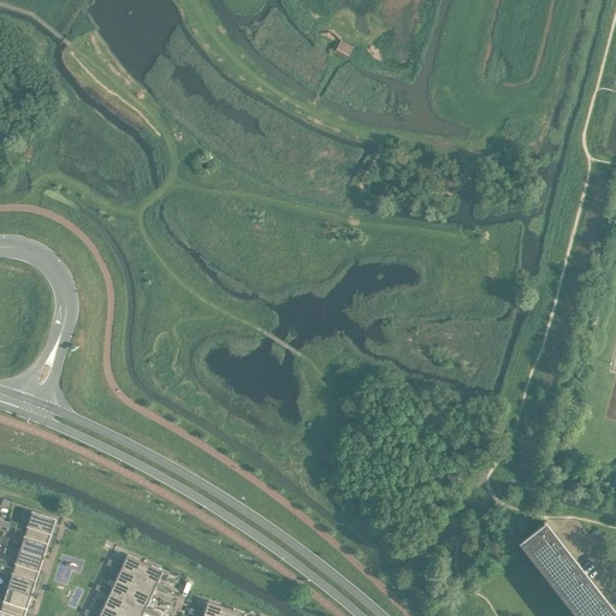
[(341,40),(333,53),(341,57),(347,60),(354,47),(341,40)]
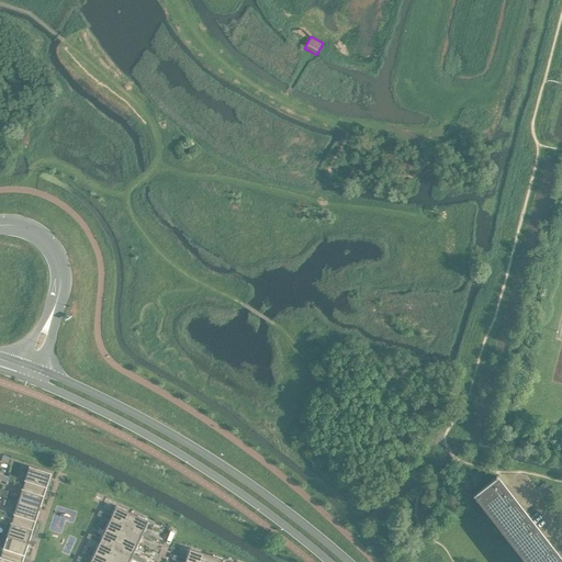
[(51,473),(30,467),(25,480),(35,483),(32,493),(43,496),(51,473)]
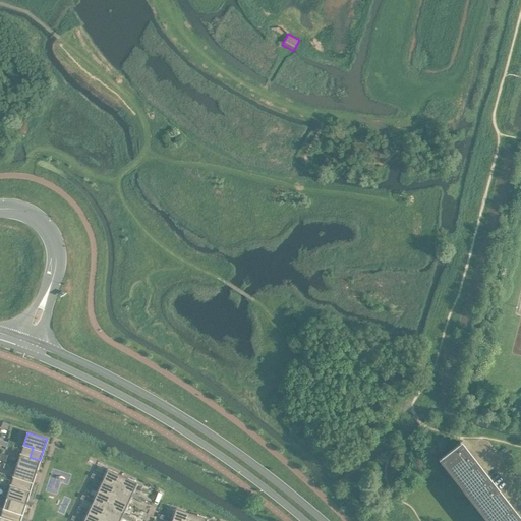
[(518,520),(459,444),(441,458),(489,520),(518,520)]
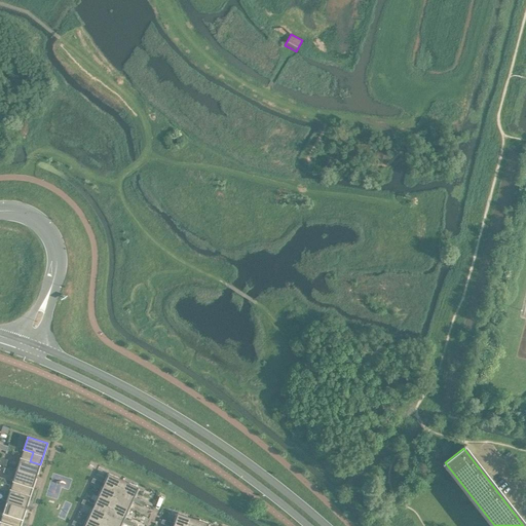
[(36,476),(40,464),(30,461),(33,452),(24,449),(16,470),(36,476)]
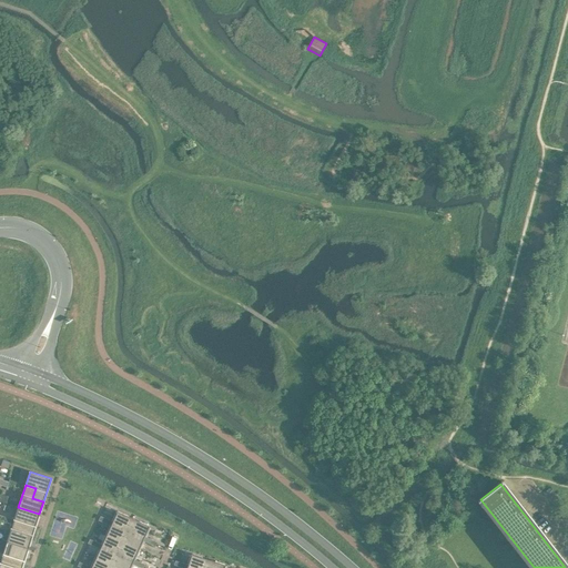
[(36,526),(39,514),(18,507),(16,506),(11,518),(14,519),(11,529),(21,533),(24,523),(36,526)]
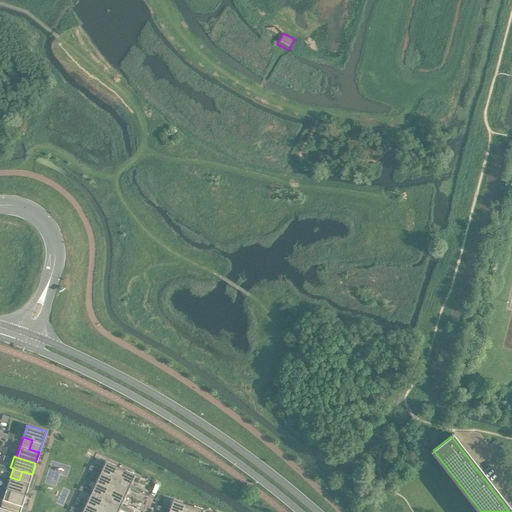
[(119,467),(104,460),(99,469),(99,471),(114,478),(119,467)]
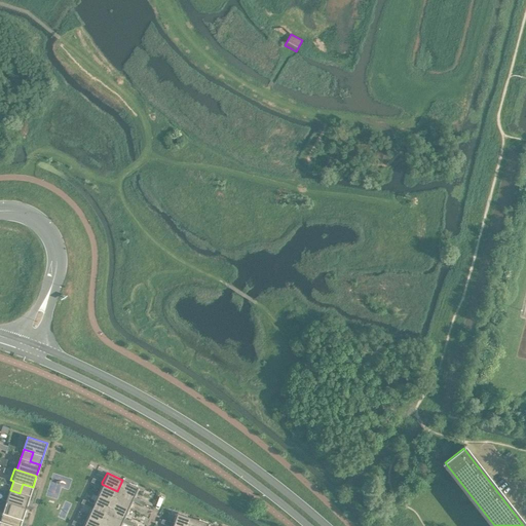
[(133,496),(138,487),(122,480),(117,491),(133,498),(133,496)]
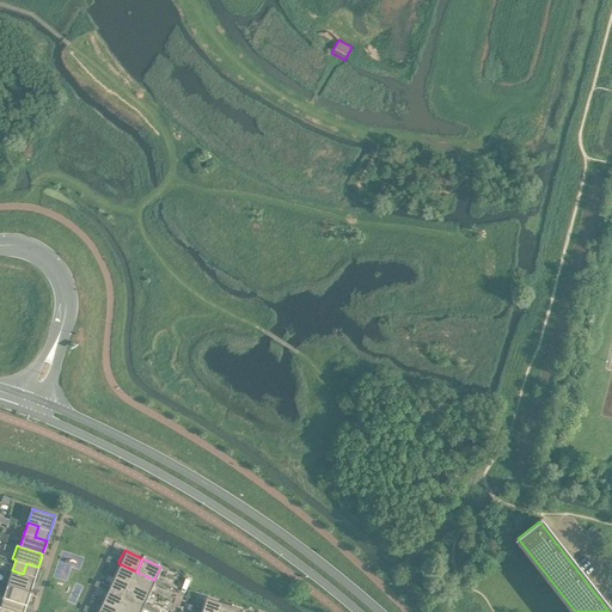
[(30,591),(38,567),(26,563),(23,574),(12,570),(7,583),(30,591)]
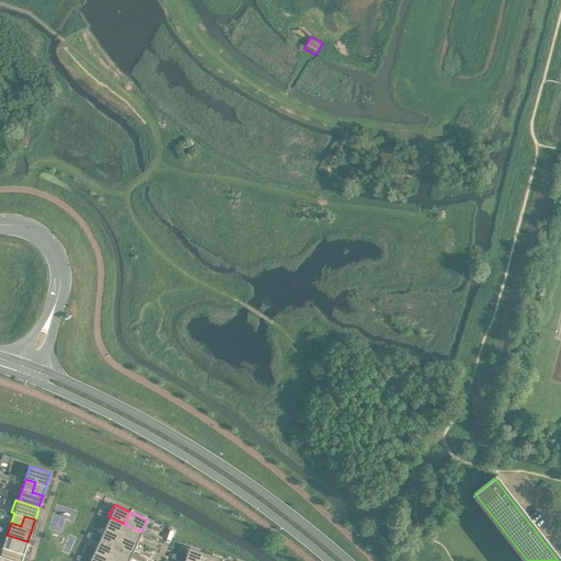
[(125,524),(109,516),(107,518),(103,527),(119,535),(125,524)]
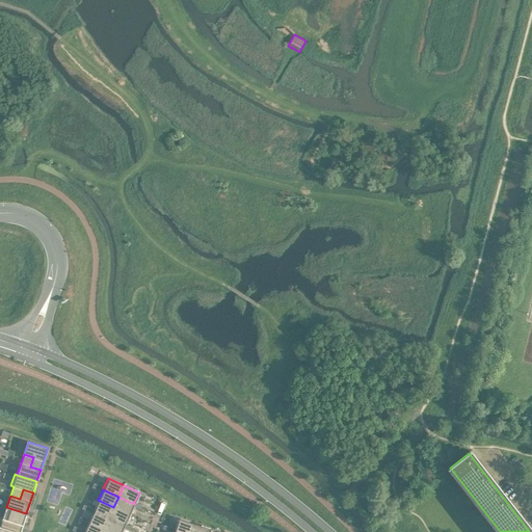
[(133,506),(134,504),(118,497),(113,507),(129,514),(133,506)]
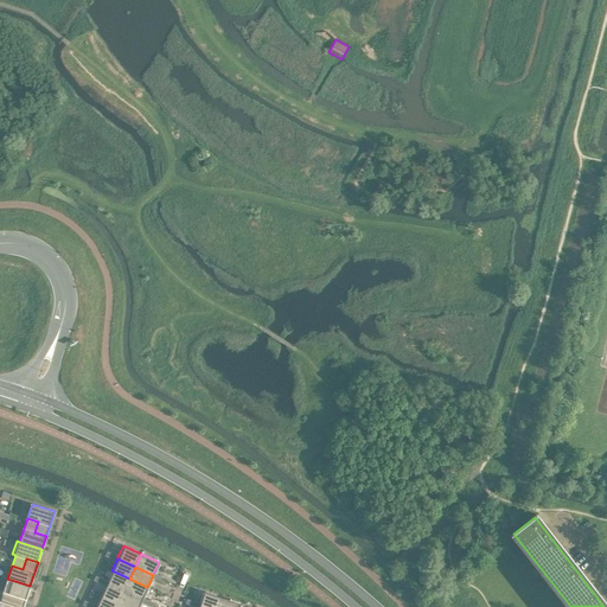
[(129,579),(112,570),(107,581),(106,583),(123,592),(129,579)]
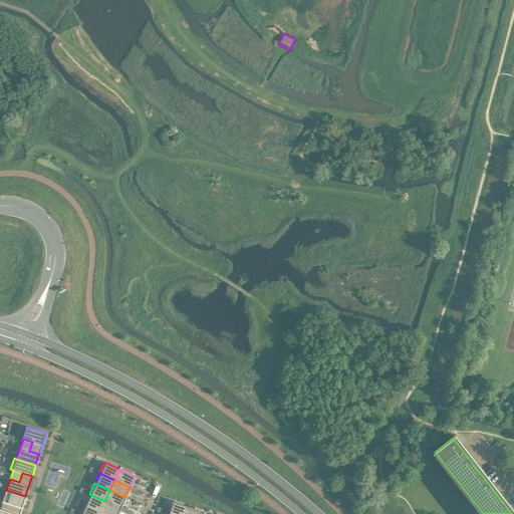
[(22,507),(25,496),(6,490),(0,509),(9,513),(12,503),(22,507)]
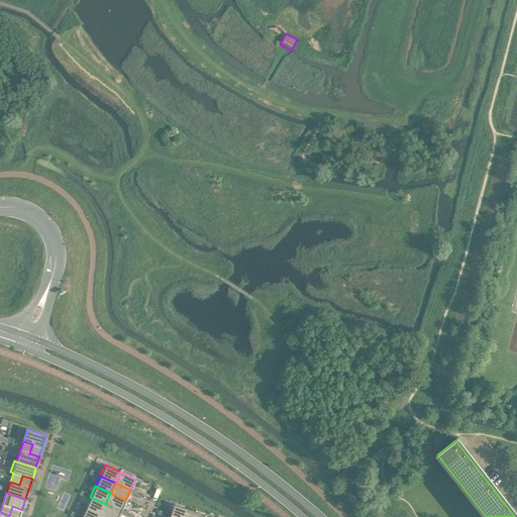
[(125,500),(110,493),(105,504),(120,510),(121,509),(125,500)]
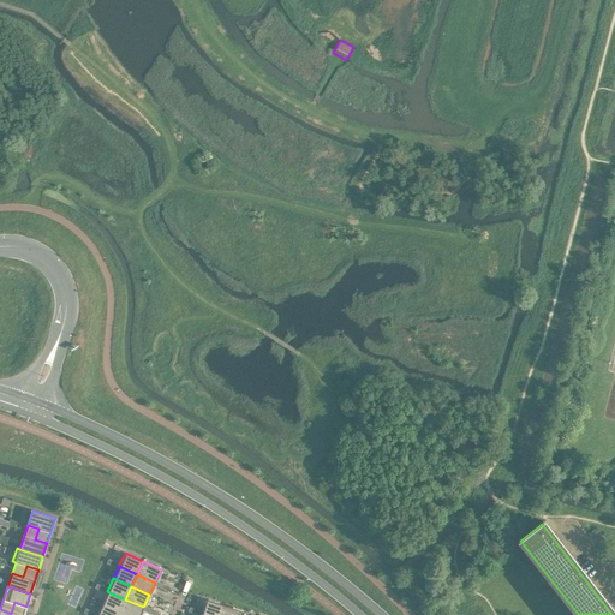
[(125,599),(107,591),(106,593),(101,603),(119,611),(125,599)]
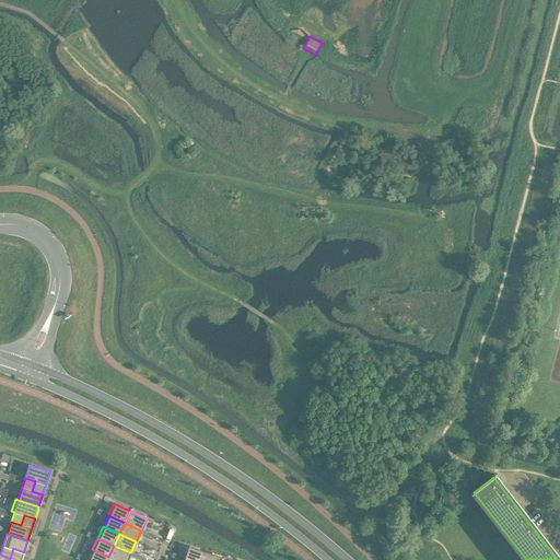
[(130,552),(114,546),(108,557),(116,559),(127,559),(129,555),(130,552)]
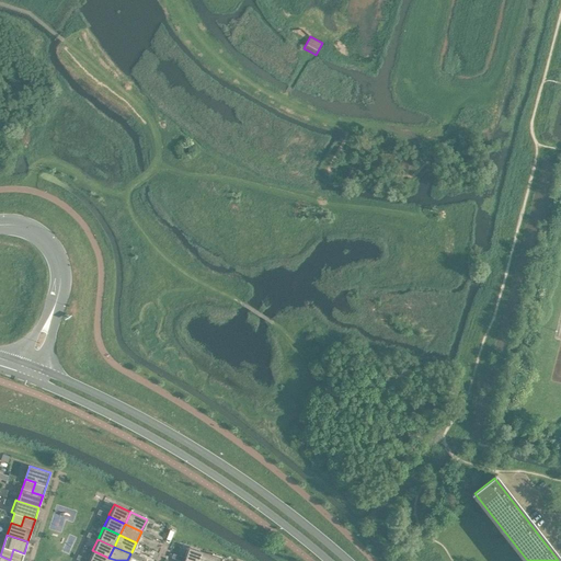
[(204,560),(207,553),(190,548),(186,558),(186,560),(189,560),(204,560)]
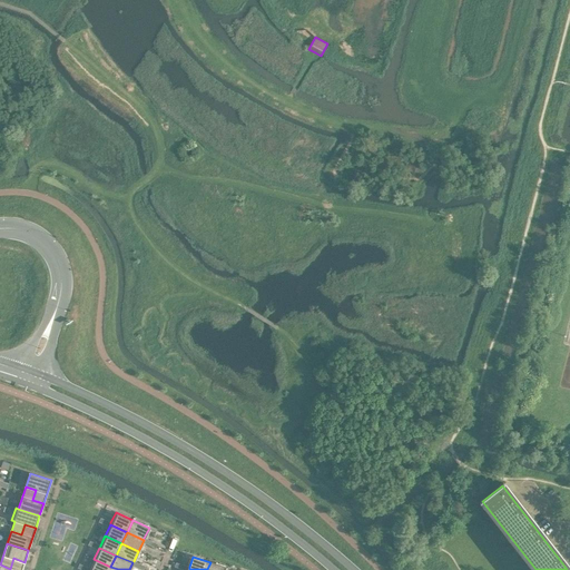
[(21,569),(25,562),(13,558),(10,569),(0,564),(0,569),(21,569)]
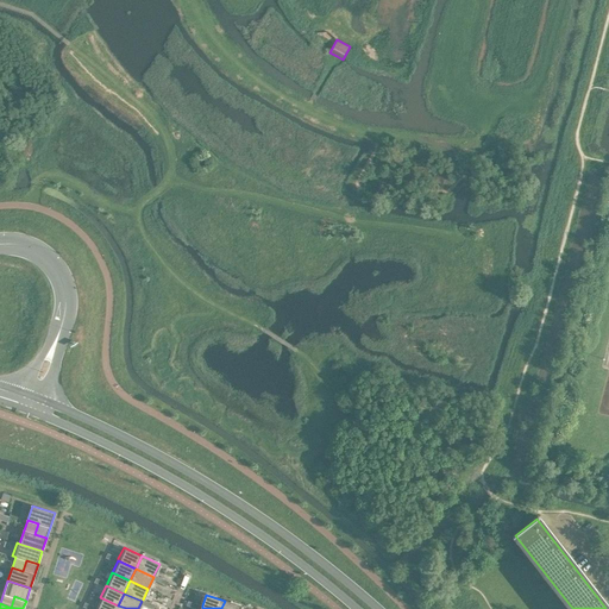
[(115,608),(118,606),(100,597),(95,607),(94,608),(115,608)]
